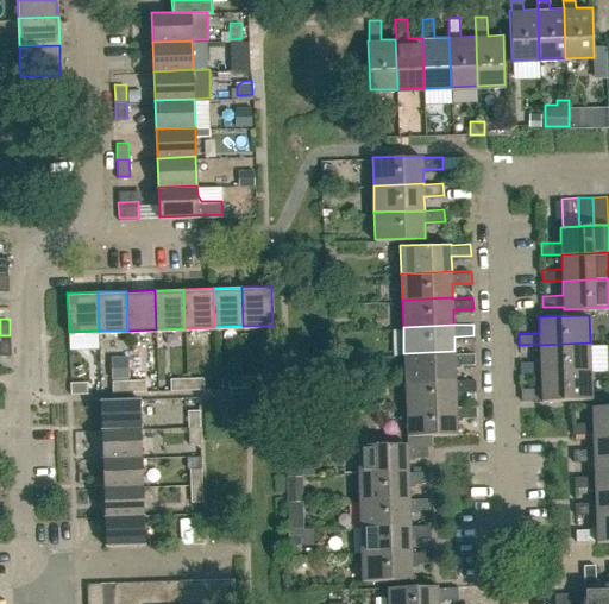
[(10,335),(0,335),(0,352),(11,352),(10,335)]
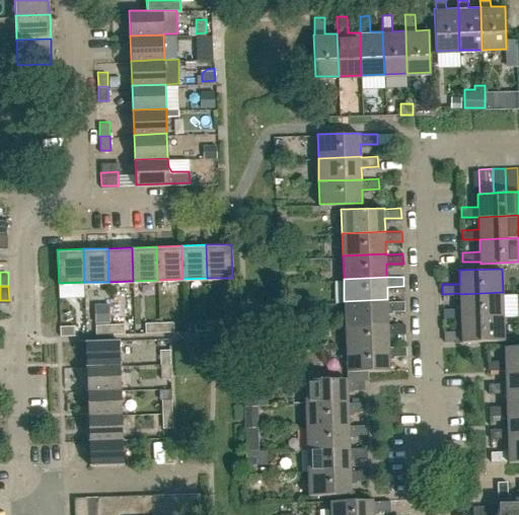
[(460,316),(504,315),(503,292),(459,294),(460,306),(443,307),(443,316),(460,316)]
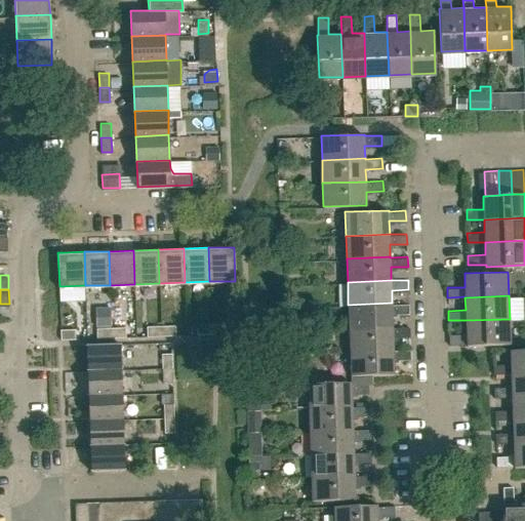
[(349,327),(393,326),(392,313),(409,313),(409,303),(392,304),(392,303),(348,305),(349,327)]
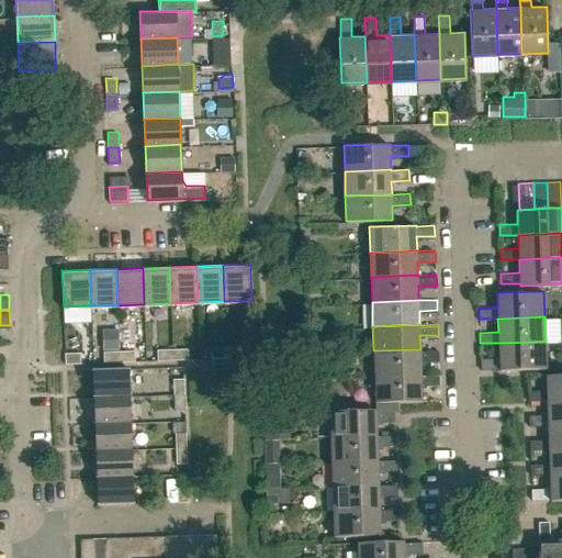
[(546,342),(498,343),(499,356),(481,357),(481,368),(499,367),(499,369),(546,367),(546,342)]
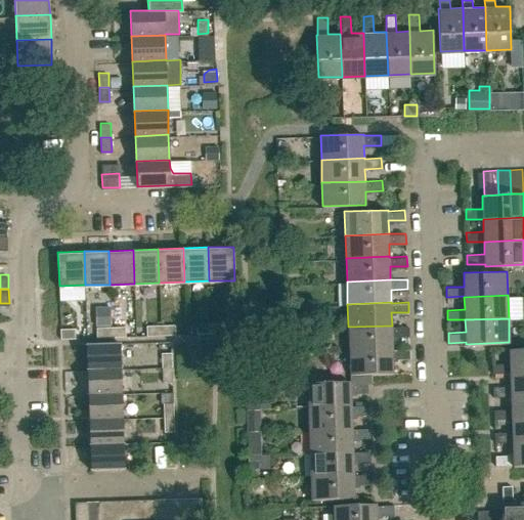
[(197,332),(211,332),(211,321),(197,322),(197,332)]
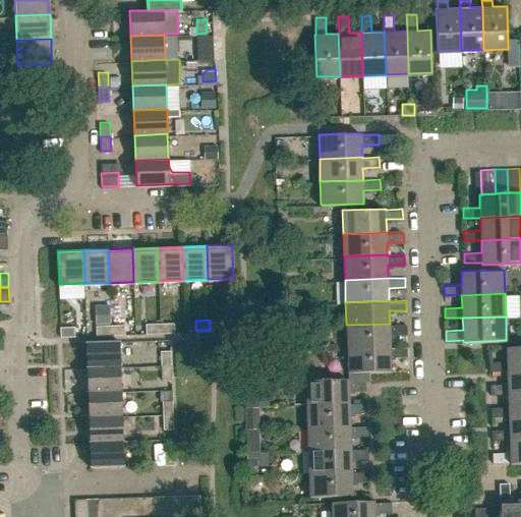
[(210,320),(210,330),(224,329),(224,320),(210,320)]
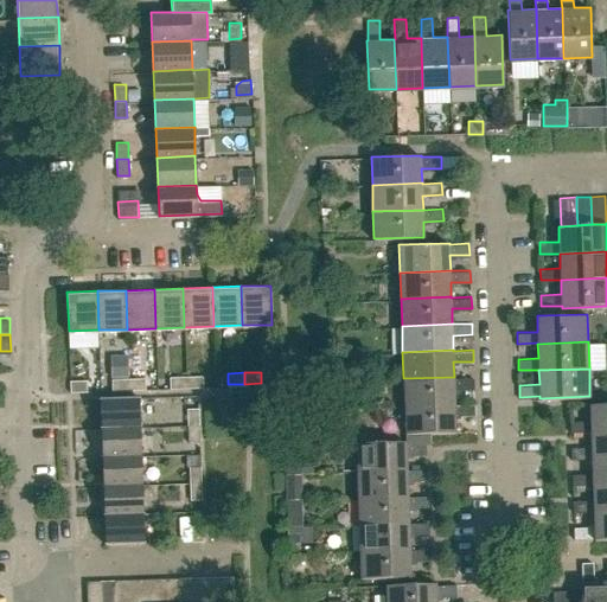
[(186,375),(186,385),(203,385),(203,373),(186,375)]
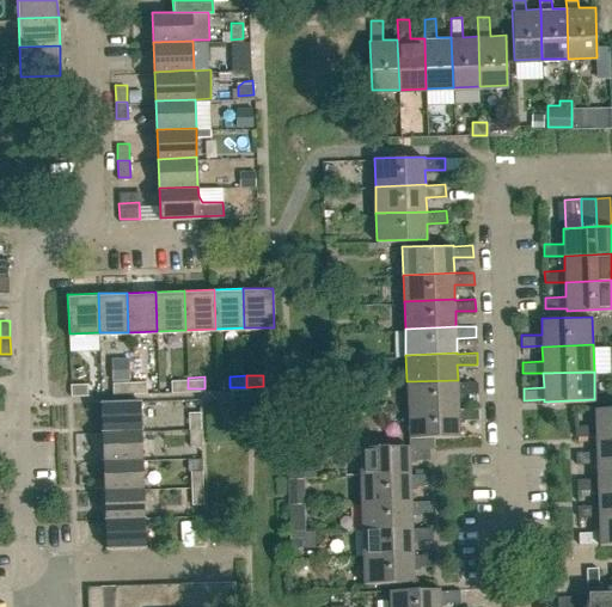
[(171,390),(188,388),(188,378),(171,378),(171,390)]
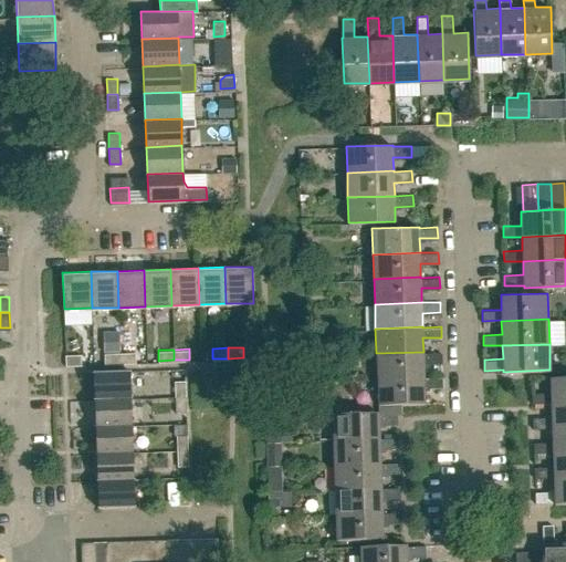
[(104,362),(119,362),(119,351),(104,352),(104,362)]
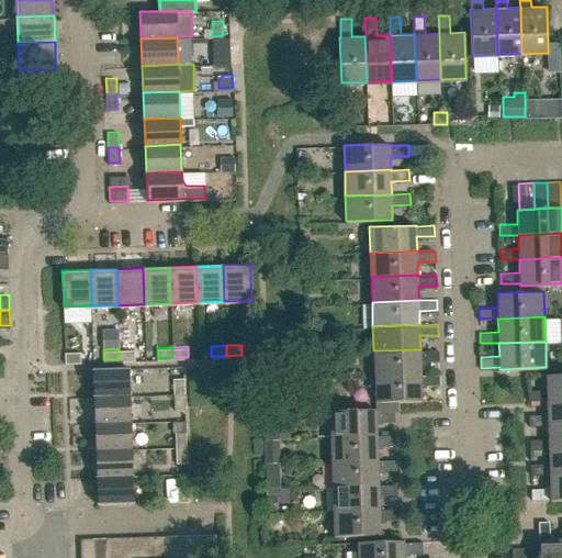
[(119,348),(119,359),(134,359),(134,348),(119,348)]
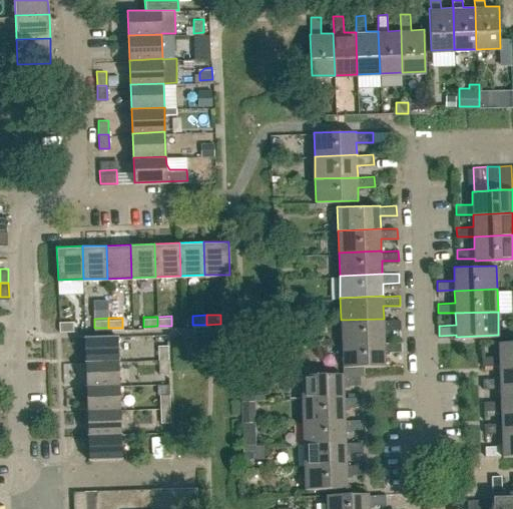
[(59,330),(73,329),(73,319),(59,320),(59,326),(59,330)]
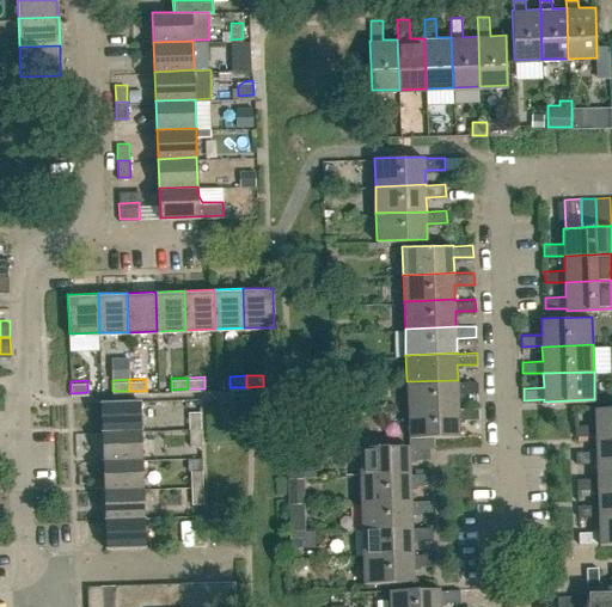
[(408,408),(459,406),(458,392),(478,391),(477,380),(458,380),(407,381),(408,408)]
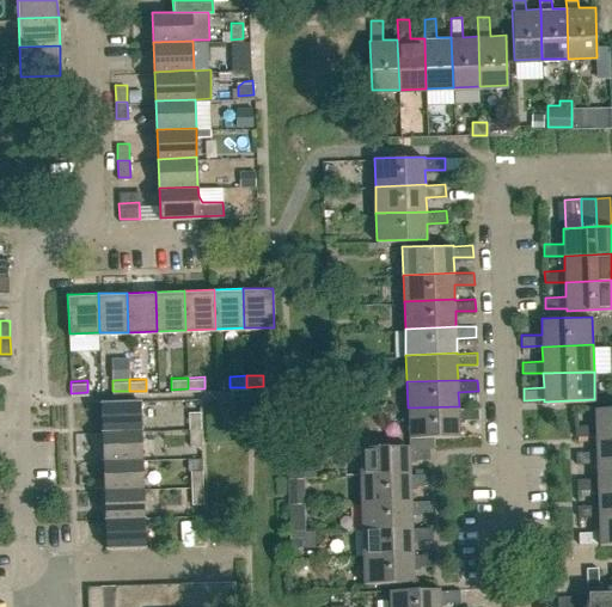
[(103,430),(140,428),(140,398),(102,399),(103,430)]
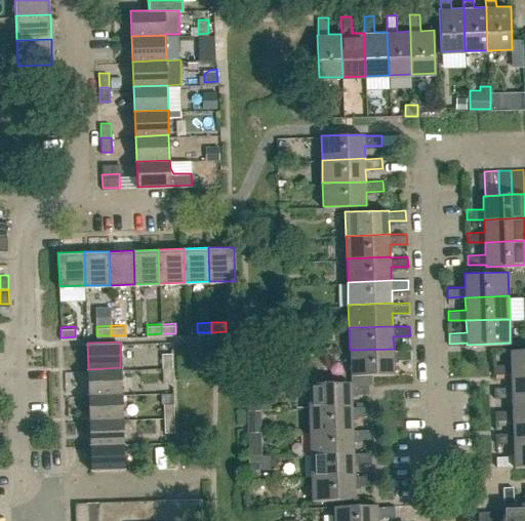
[(188,367),(202,366),(201,343),(187,343),(187,344),(188,367)]
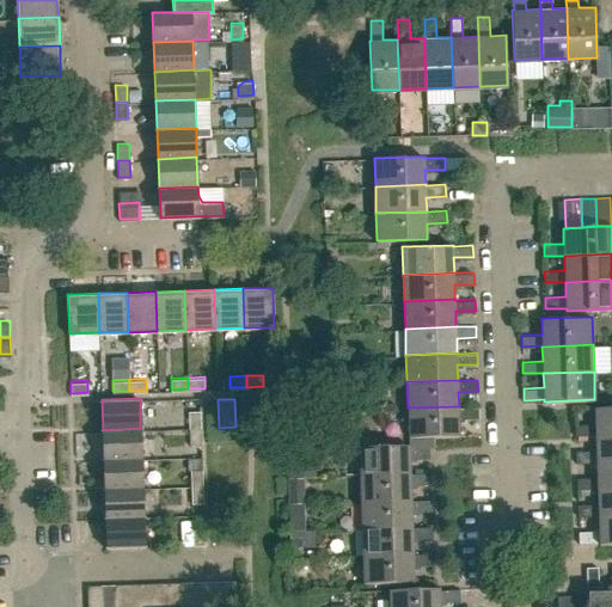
[(595,435),(611,434),(611,405),(595,406),(595,423),(575,423),(575,435),(595,435)]
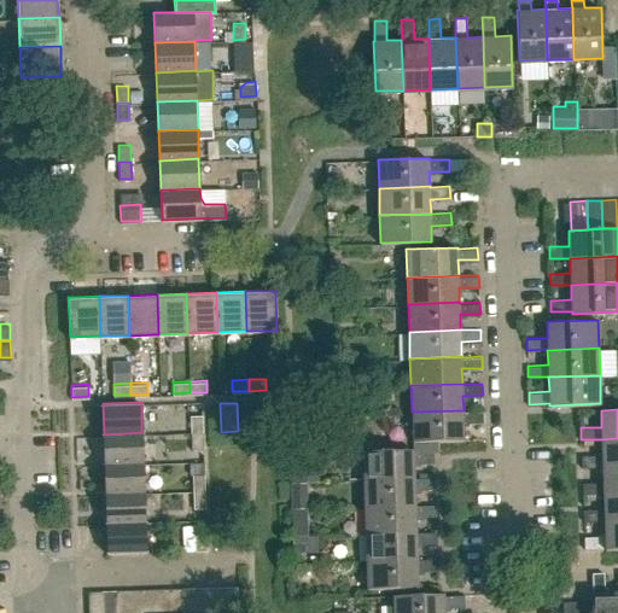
[(464,410),(412,412),(413,441),(464,439),(464,422),(484,422),(483,410),(464,410)]
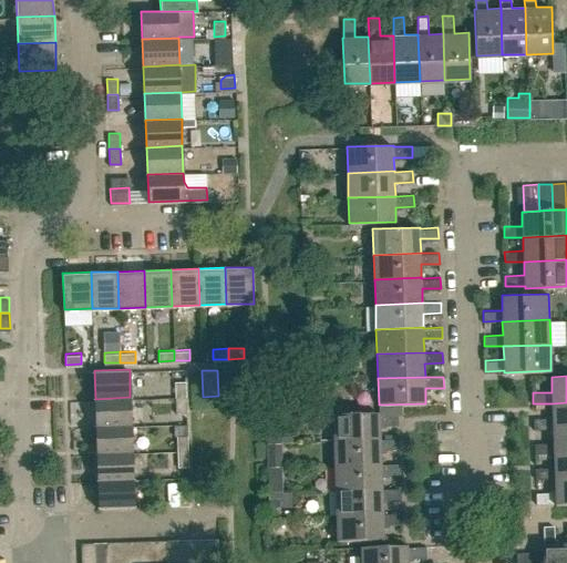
[(176,396),(186,396),(186,379),(175,380),(176,396)]
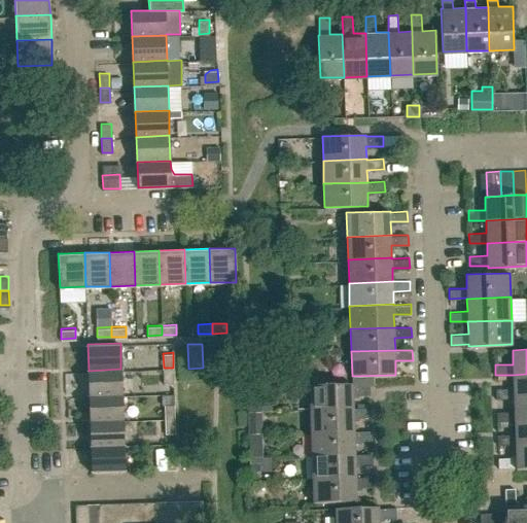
[(173,368),(164,368),(164,382),(174,381),(173,368)]
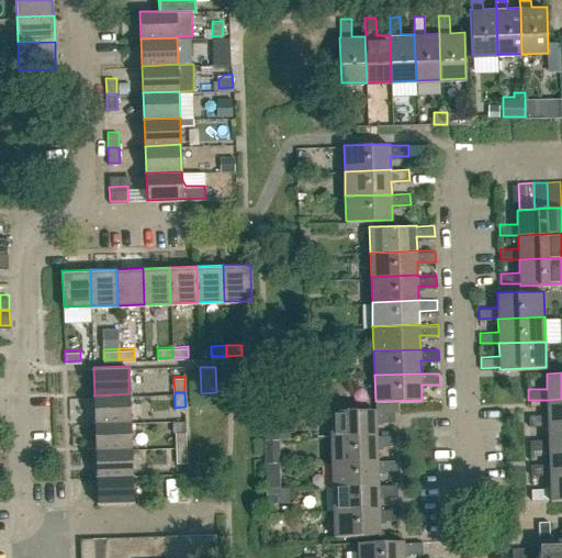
[(94,422),(130,421),(128,393),(94,395),(94,422)]
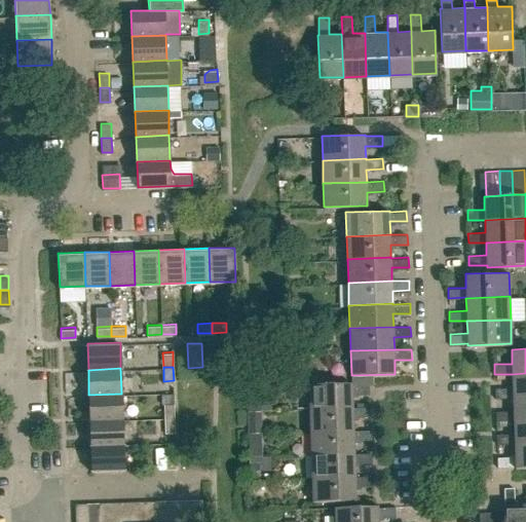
[(513,397),(525,396),(525,373),(512,374),(513,386),(494,387),(495,397),(513,397)]
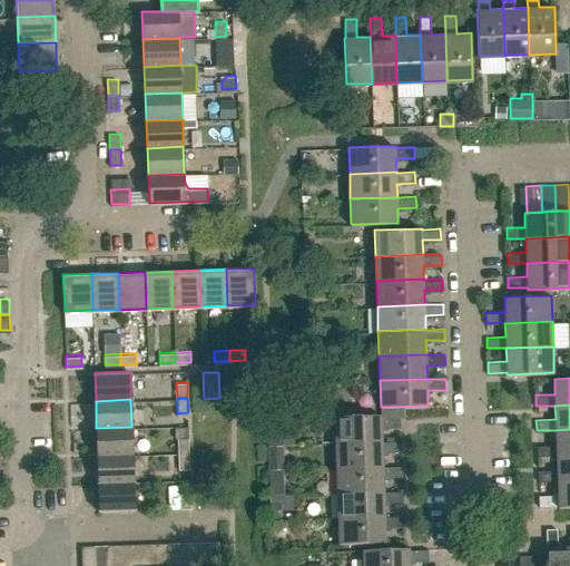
[(335,442),(382,440),(381,427),(400,426),(400,416),(381,416),(381,413),(334,416),(335,442)]
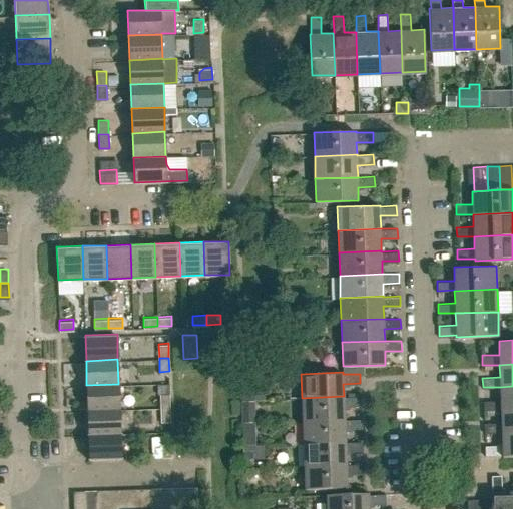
[(87,409),(119,408),(118,384),(86,385),(87,409)]
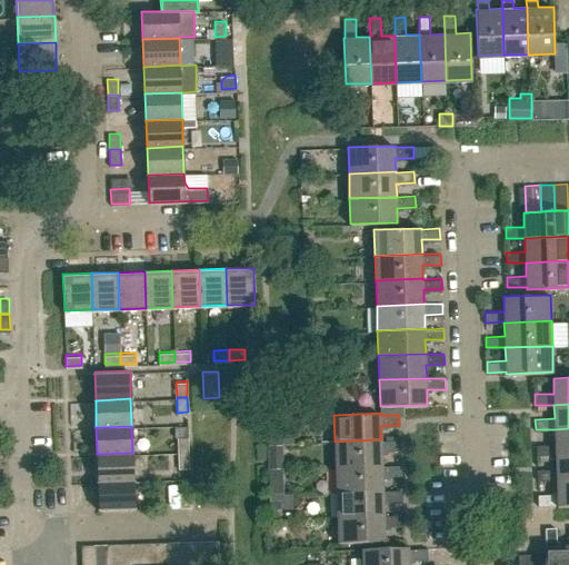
[(556,455),(568,454),(568,428),(555,429),(555,444),(536,444),(536,455),(556,454),(556,455)]
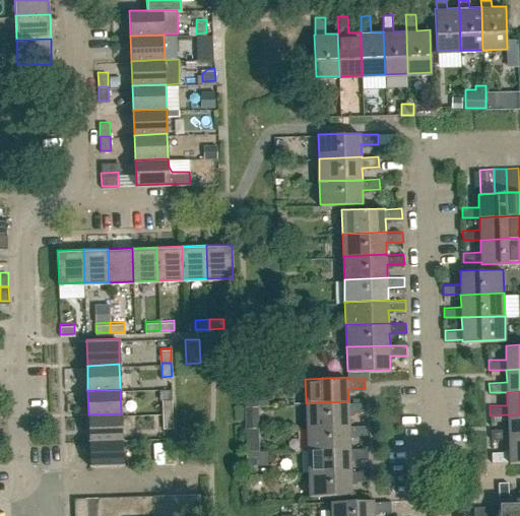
[(163,412),(173,411),(172,397),(161,398),(163,412)]
